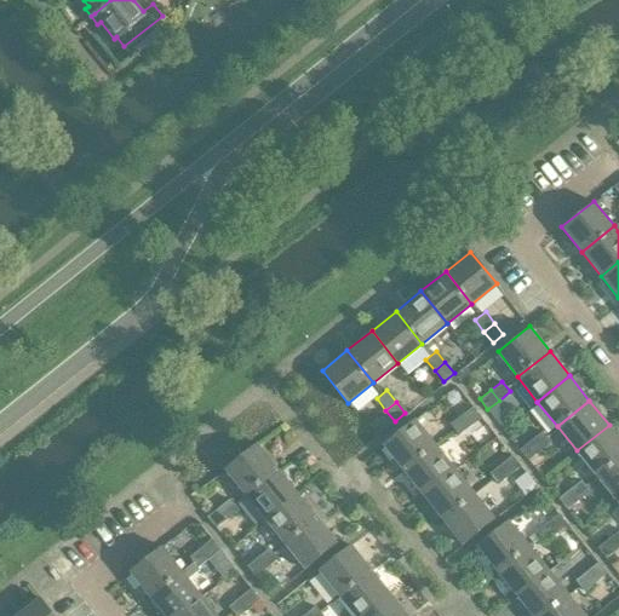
[(473,404),(460,414),(469,424),(481,415),(473,404)]
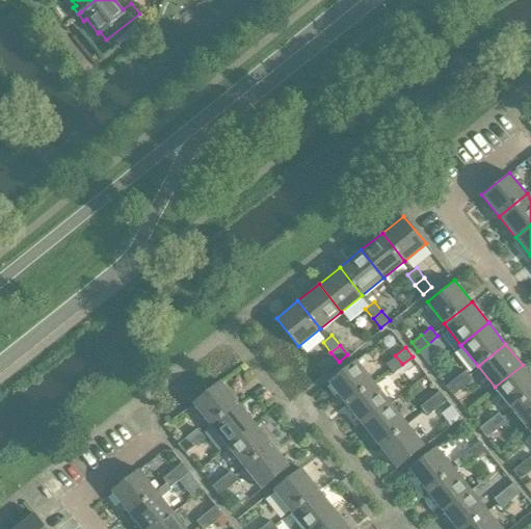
[(402,364),(395,355),(386,363),(393,372),(402,364)]
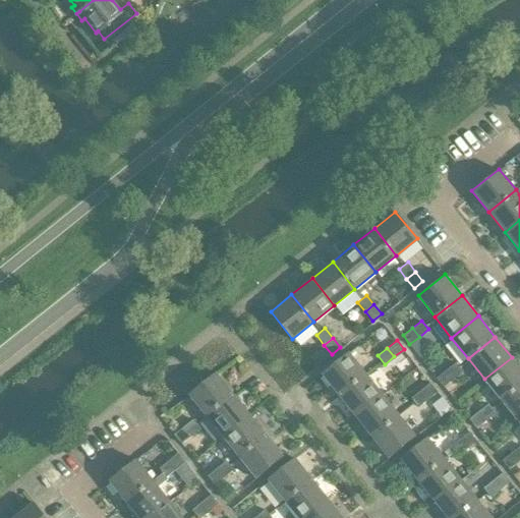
[(321,373),(338,395),(364,372),(348,351),(321,373)]
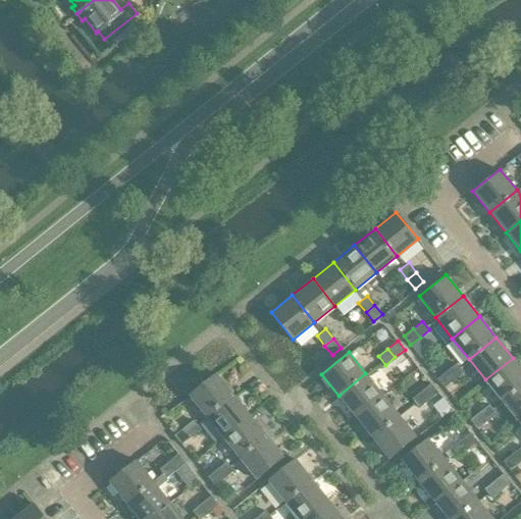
[(485,379),(502,401),(520,384),(520,368),(513,358),(485,379)]
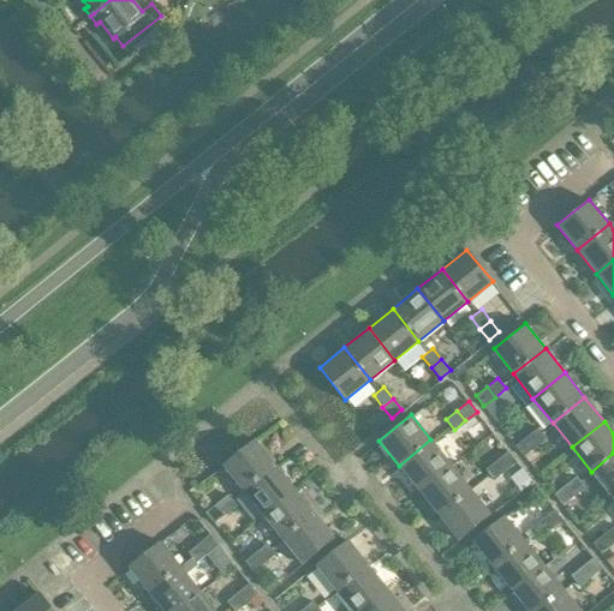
[(537,426),(525,436),(534,445),(546,437),(537,426)]
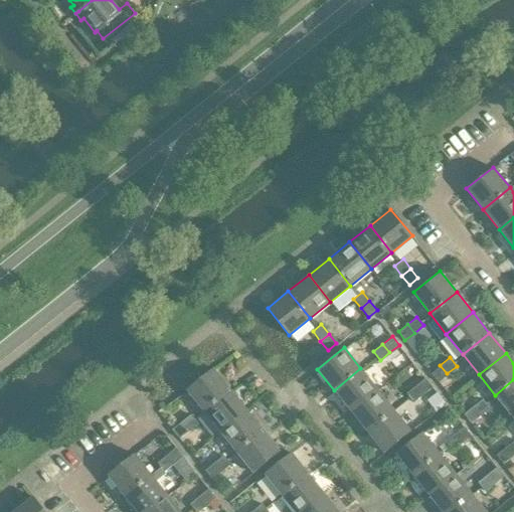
[(447,373),(440,365),(431,372),(438,381),(447,373)]
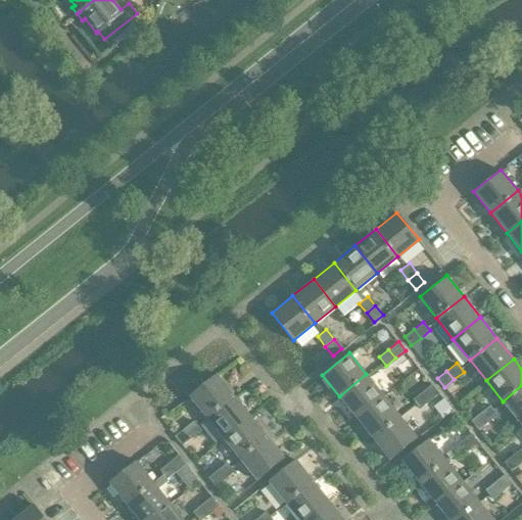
[(189,395),(206,417),(233,394),(217,373),(189,395)]
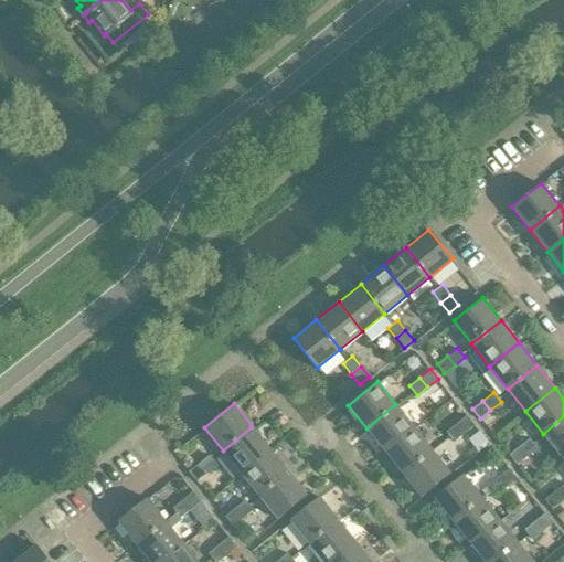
[(366,428),(384,451),(414,427),(395,404),(366,428)]
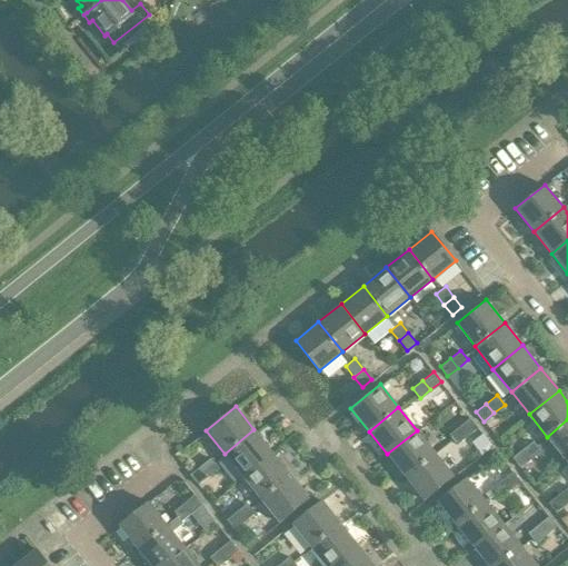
[(469,417),(459,425),(467,435),(477,427),(469,417)]
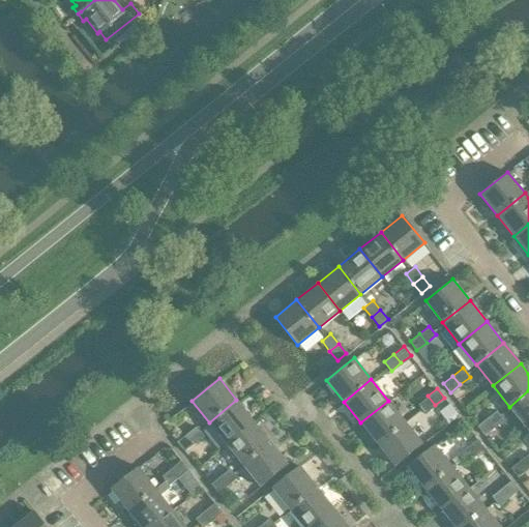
[(528,390),(509,407),(526,428),(528,425),(528,390)]
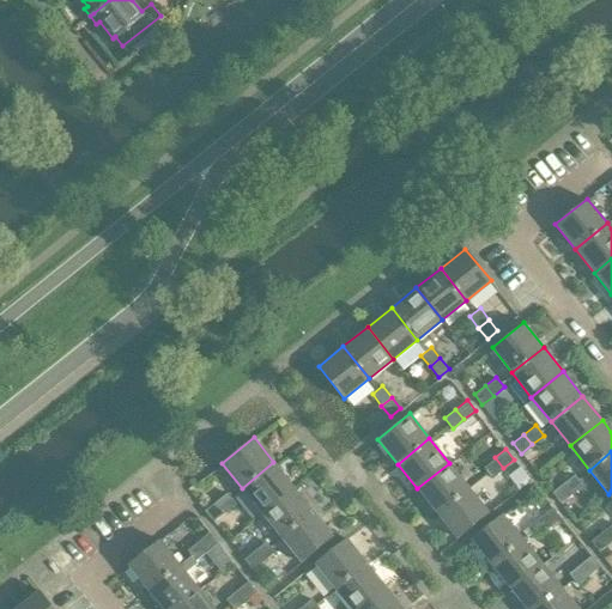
[(503,468),(495,457),(483,467),(491,476),(503,468)]
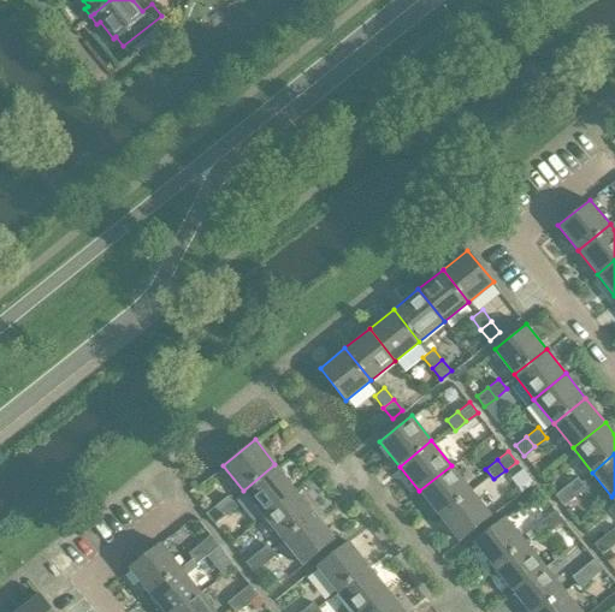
[(243,491),(262,515),(295,489),(275,464),(243,491)]
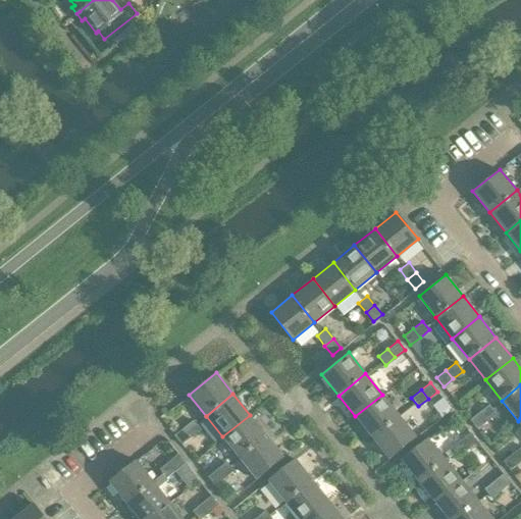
[(355,416),(371,436),(399,415),(382,395),(355,416)]
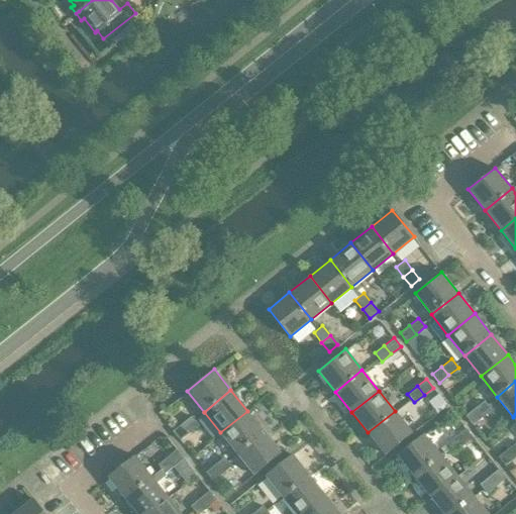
[(484,400),(475,407),(482,416),(491,409),(484,400)]
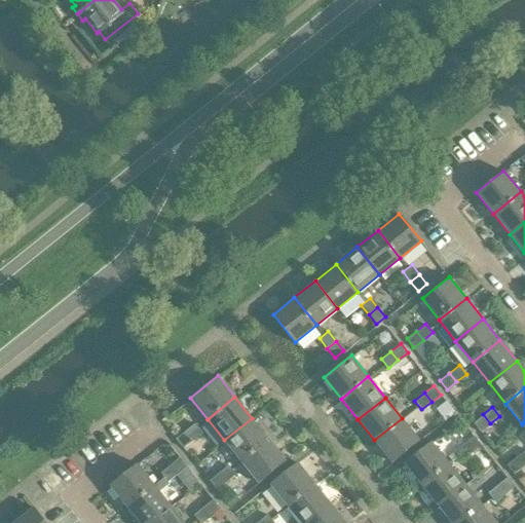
[(490,423),(483,414),(474,422),(480,431),(490,423)]
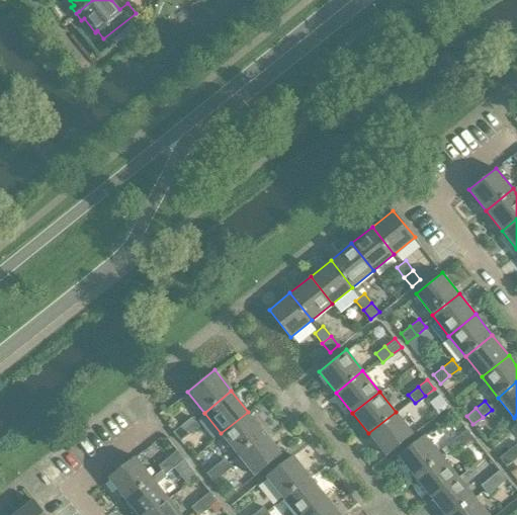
[(221,433),(237,454),(264,432),(248,412),(221,433)]
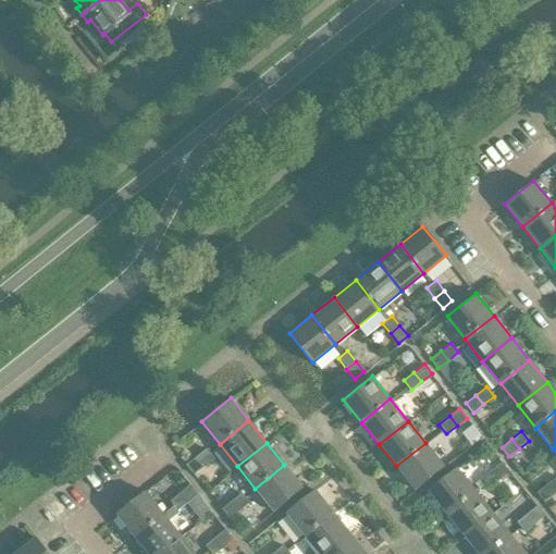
[(425,443),(396,466),(415,489),(444,466),(425,443)]
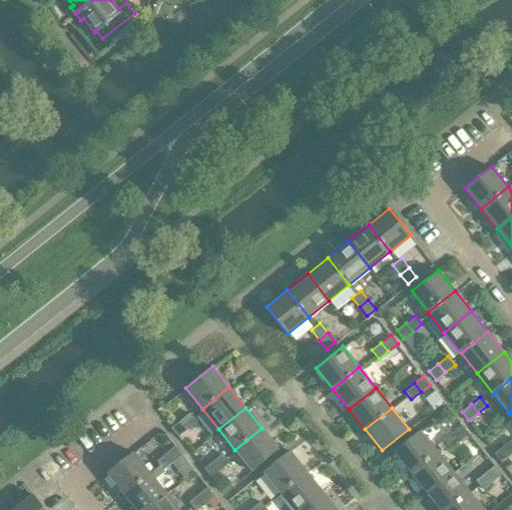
[(189,412),(179,419),(186,428),(196,421),(189,412)]
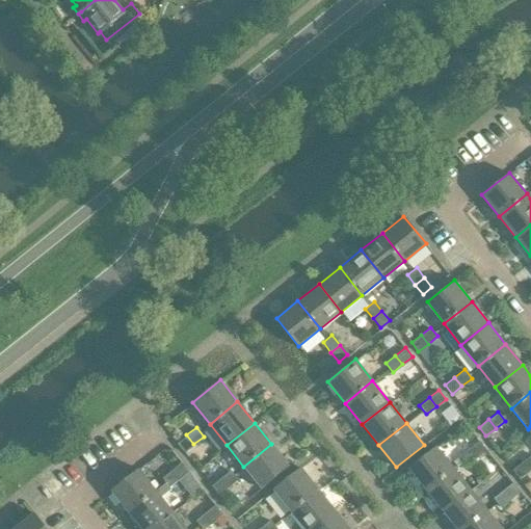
[(193,444),(186,434),(177,443),(184,451),(193,444)]
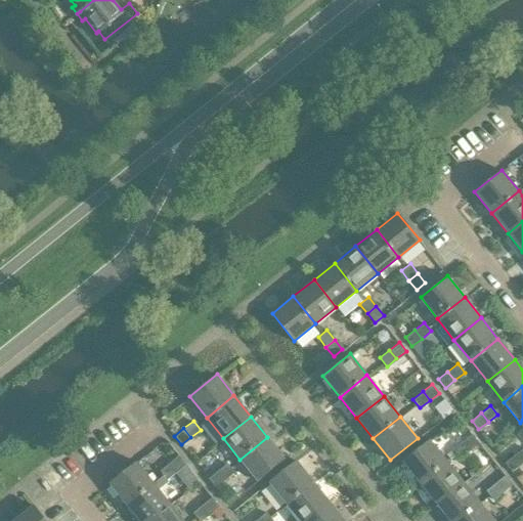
[(471,433),(462,440),(469,449),(478,442),(471,433)]
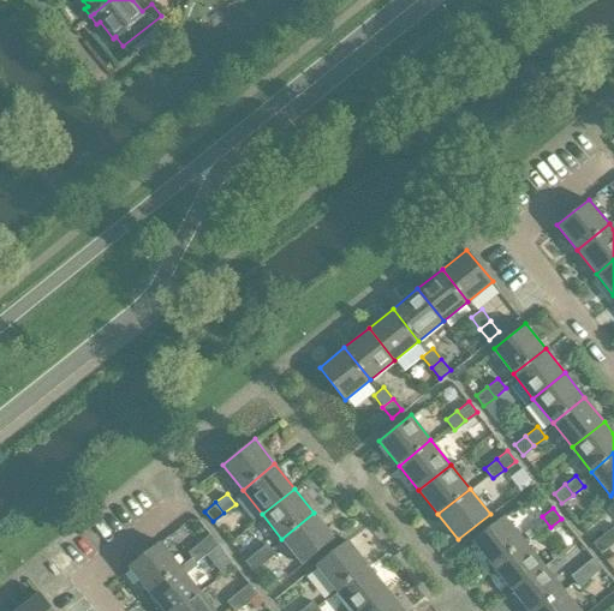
[(314,513),(281,539),(302,563),(334,538),(314,513)]
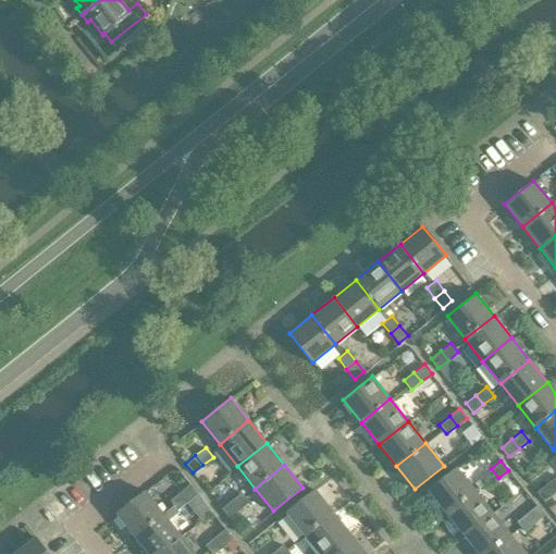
[(427,491),(445,513),(474,490),(456,467),(427,491)]
